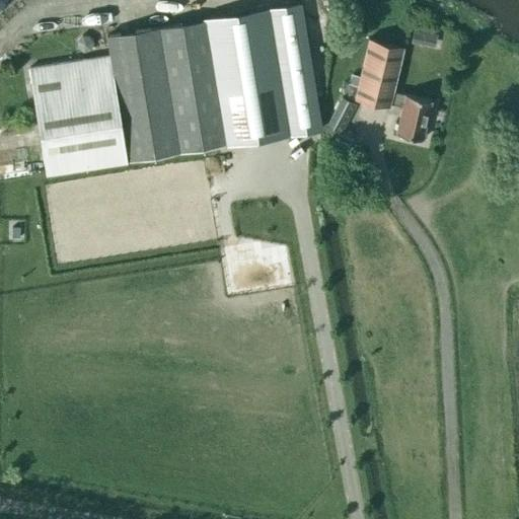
[(321,130),(300,6),(203,22),(224,146),(321,130)]
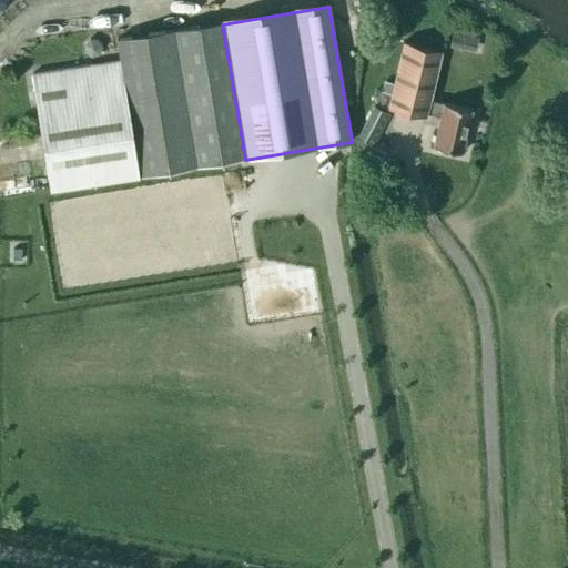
[(245,160),(222,24),(117,42),(120,60),(140,178),(245,160)]
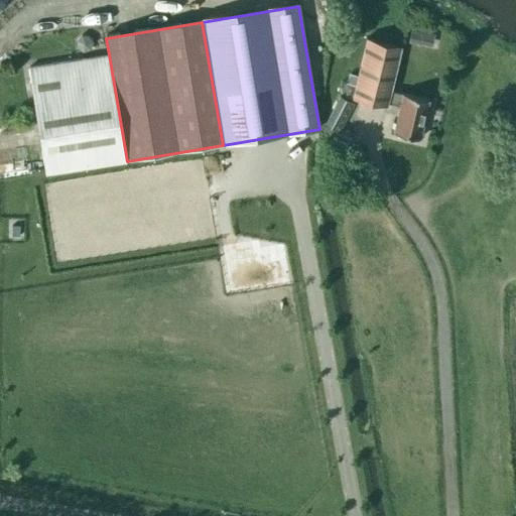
[(408,41),(419,43),(422,31),(411,28),(408,41)]
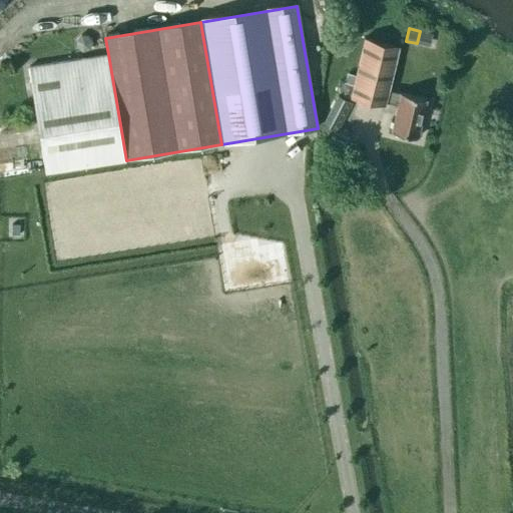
[(80,35),(75,40),(75,48),(82,52),(89,49),(91,42),(87,36),(80,35)]
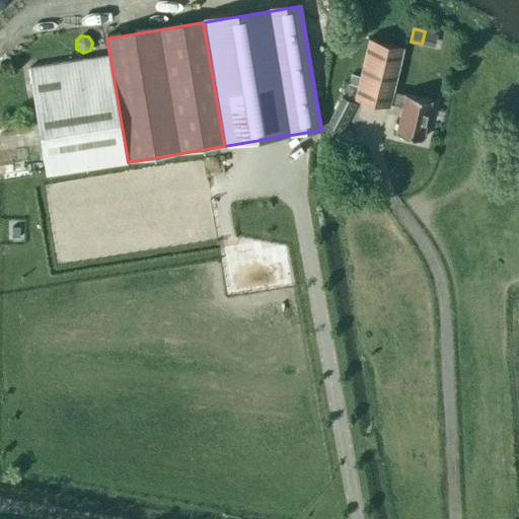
[(431,100),(391,91),(402,47),(368,39),(354,97),(388,105),(388,103),(401,107),(395,134),(422,140),(431,100)]
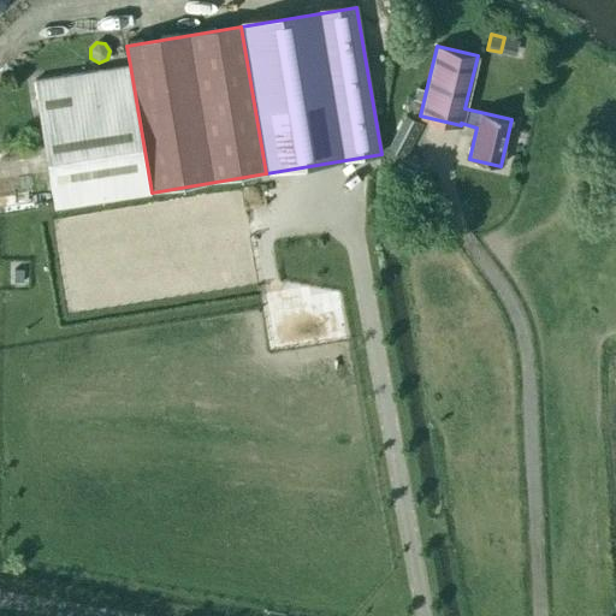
[(55,209),(152,193),(130,65),(34,80),(35,84),(55,209)]
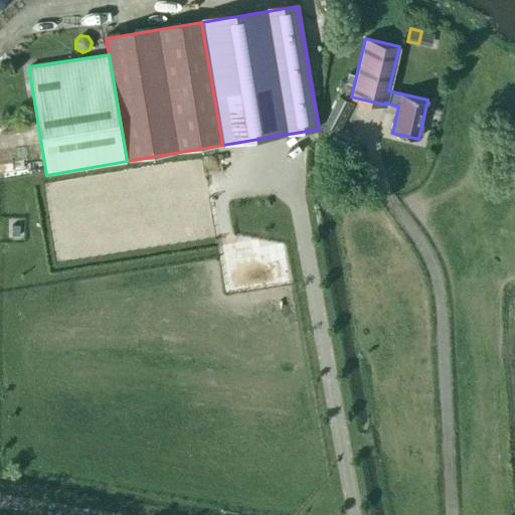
[(348,145),(351,138),(340,132),(354,104),(340,96),(324,124),(337,131),(333,137),(348,145)]
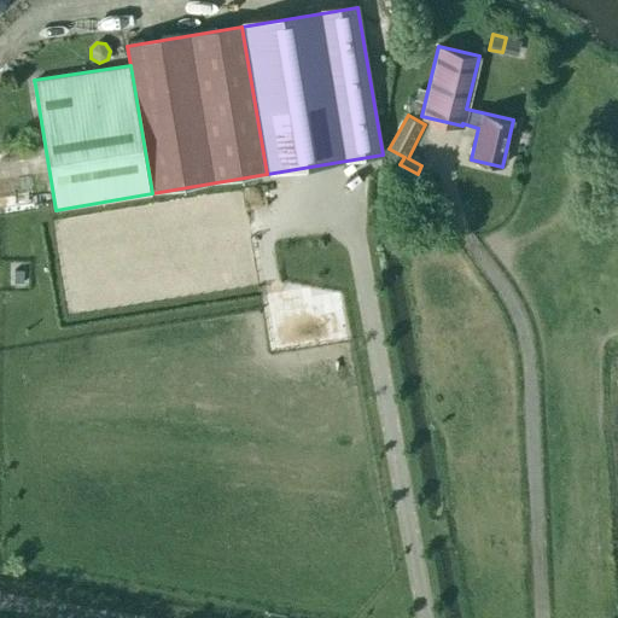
All buildings are outlined.
